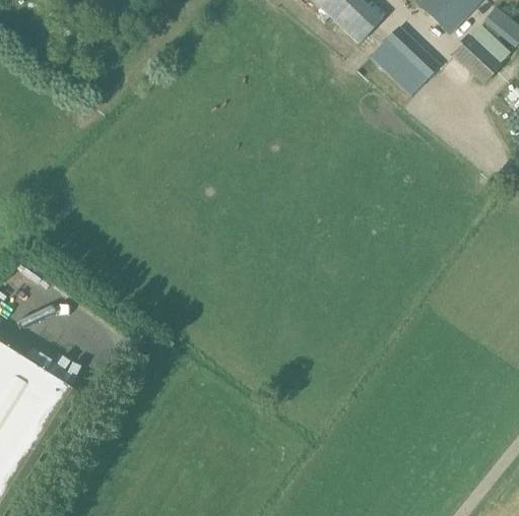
[(361,44),(383,21),(360,0),(314,0),(361,44)]
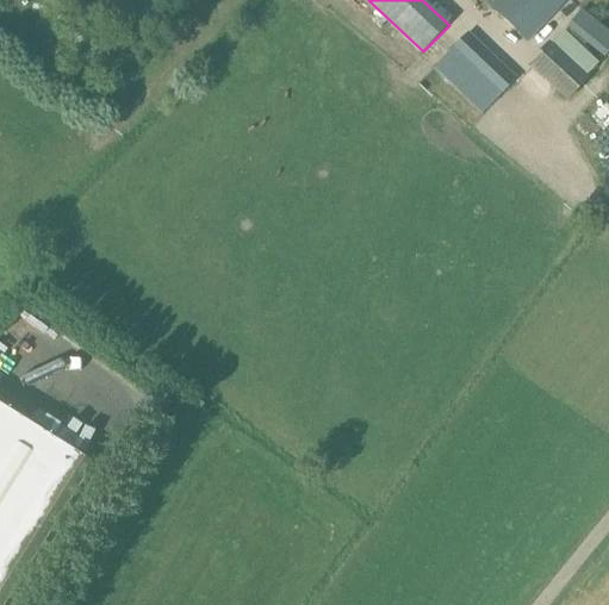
[(527,37),(561,0),(496,0),(492,4),(527,37)]
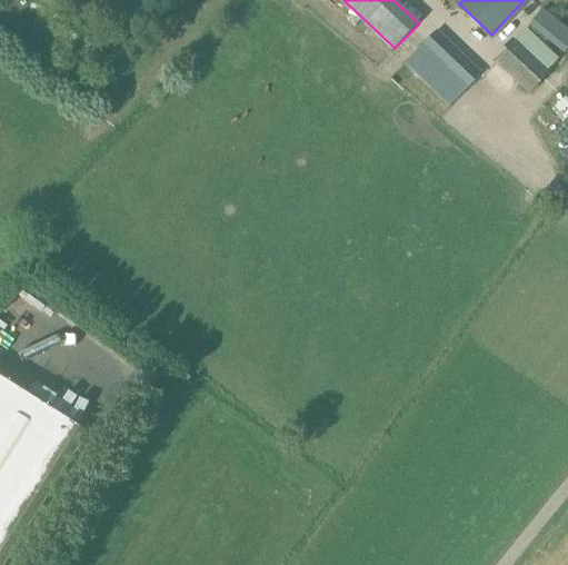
[(565,51),(567,47),(567,27),(542,6),(530,21),(565,51)]
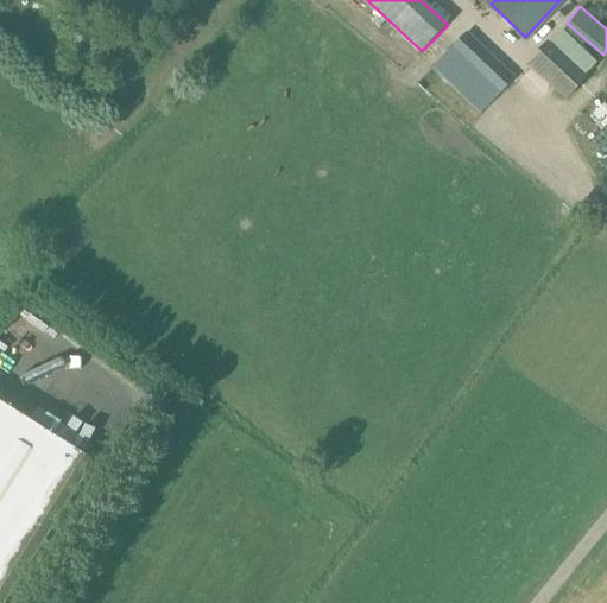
[(481,110),(516,75),(468,29),(432,65),(481,110)]
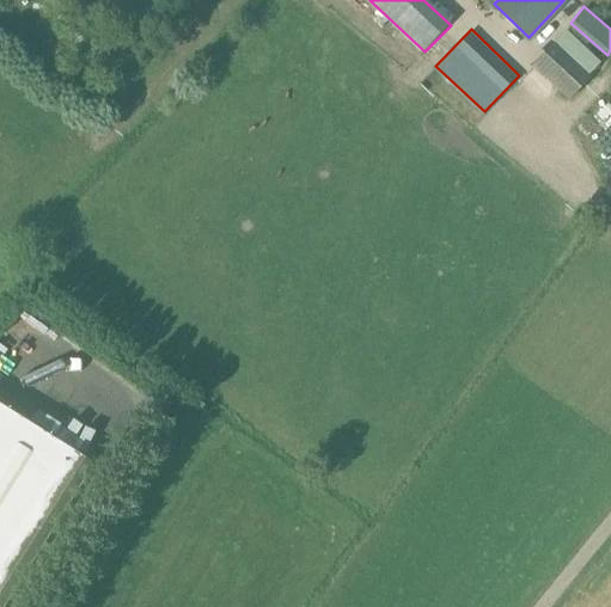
[(590,72),(600,60),(567,29),(556,40),(590,72)]
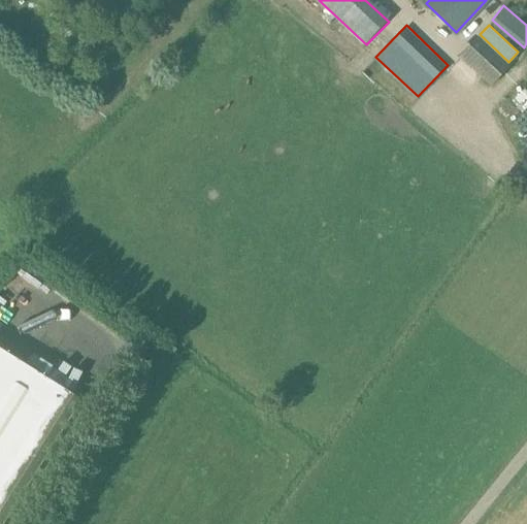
[(10,42),(17,35),(6,27),(0,35),(10,42)]
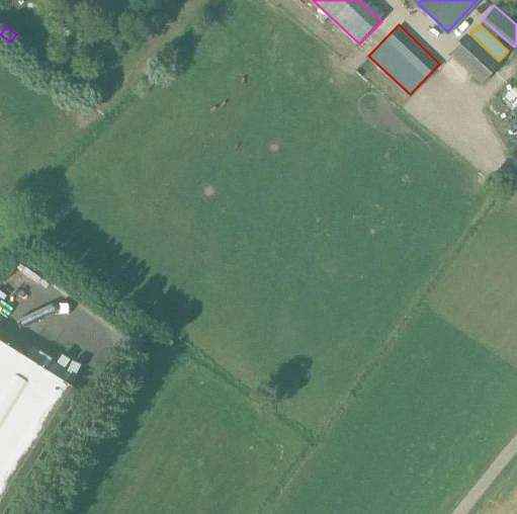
[(483,81),(499,64),(468,36),(453,54),(483,81)]
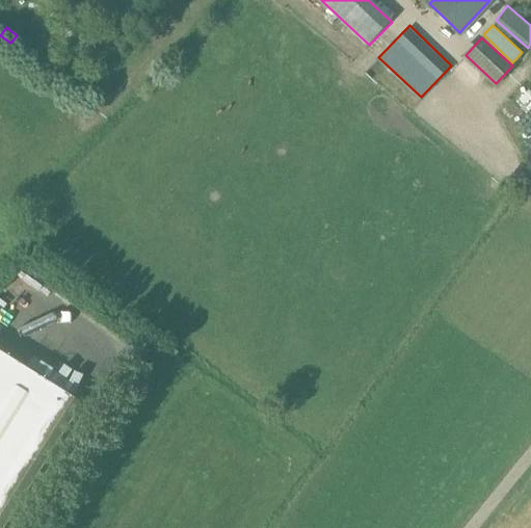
[(530,125),(526,121),(521,128),(530,136),(530,125)]
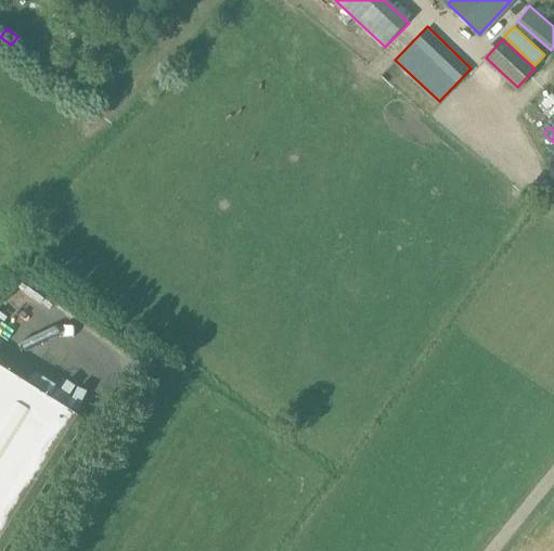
[(0,528),(74,411),(0,364),(0,528)]
